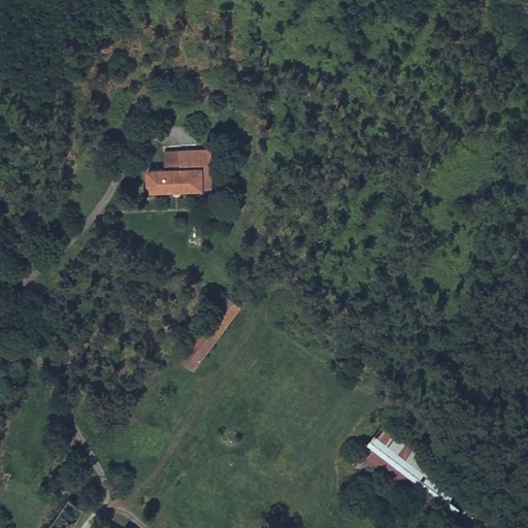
[(182,168),(149,168),(149,192),(202,192),(202,171),(212,171),(212,153),(182,153),(182,168)]
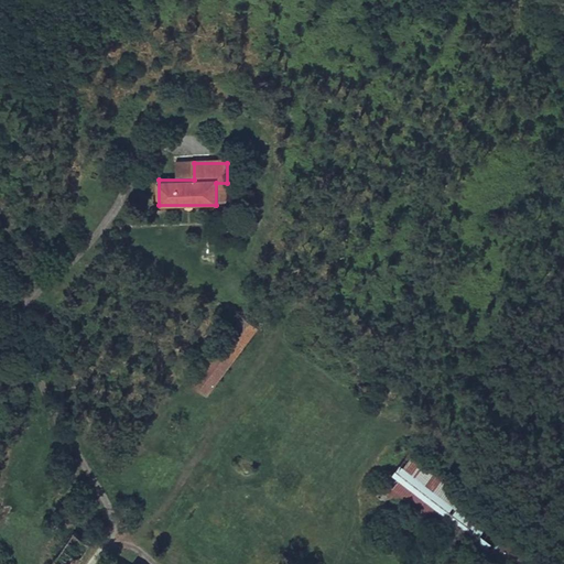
[(227,183),(216,183),(216,205),(228,206),(227,183)]
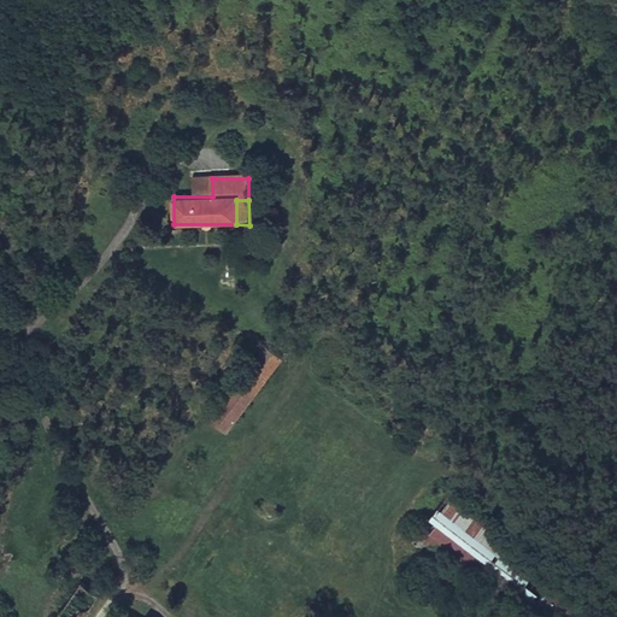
[(266,346),(211,418),(227,429),(282,358),(266,346)]
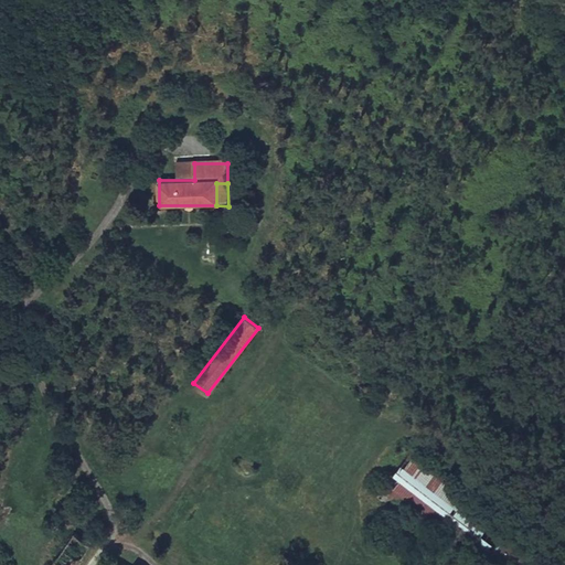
[(412,452),(376,497),(393,510),(400,500),(484,564),(532,564),(539,557),(508,533),(511,526),(412,452)]
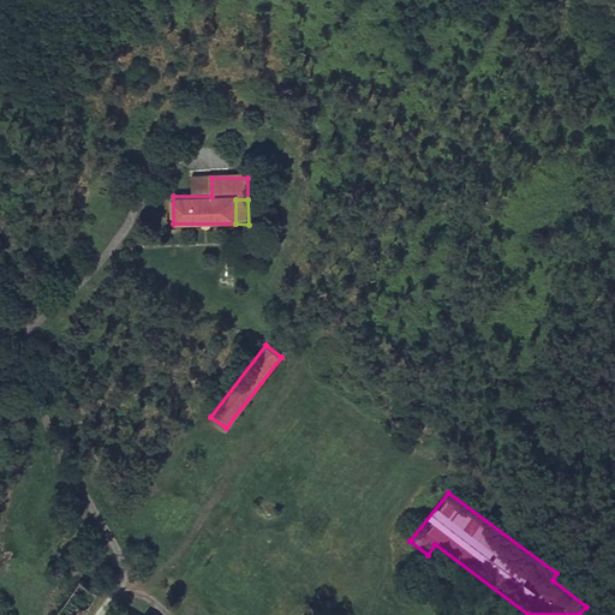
[(82,614),(99,593),(81,581),(55,614),(82,614)]
